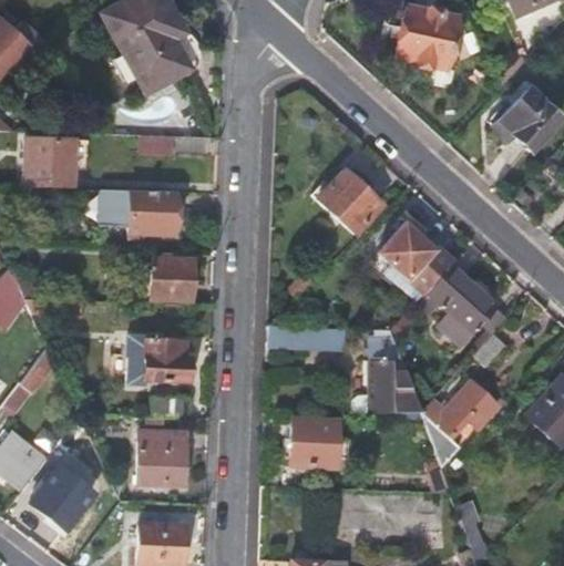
[(149,92),(192,69),(174,38),(185,31),(167,0),(126,0),(105,12),(149,92)]
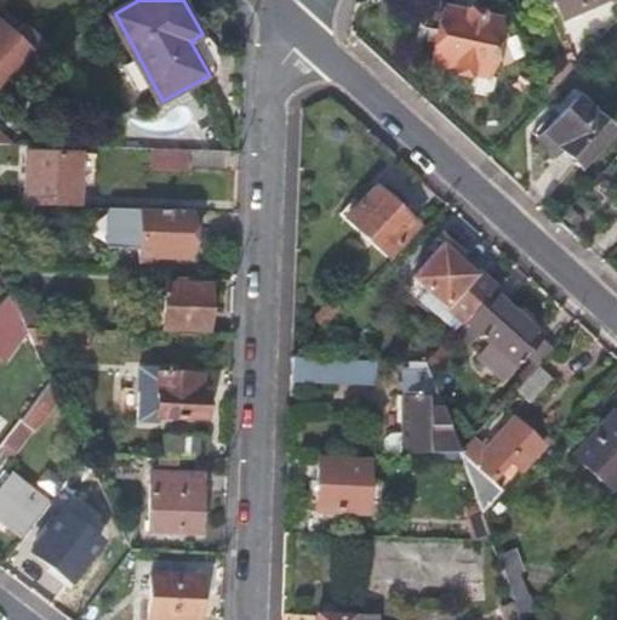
[(559,0),(566,16),(600,0),(559,0)]
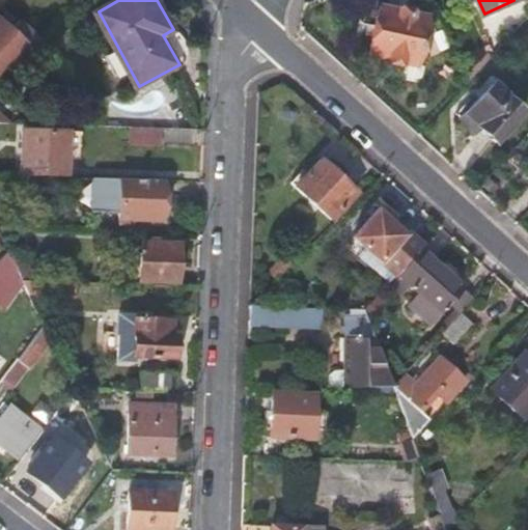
[(370,57),(420,65),(429,14),(381,4),(370,57)]
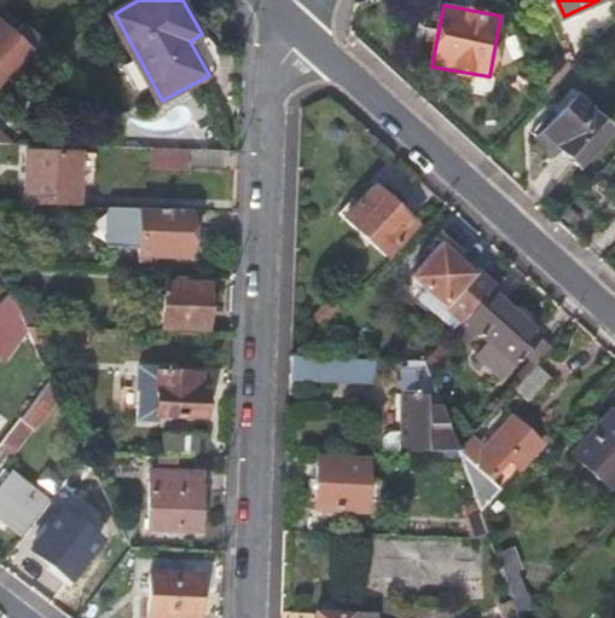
[(21,78),(40,56),(0,19),(0,81),(12,69),(21,78)]
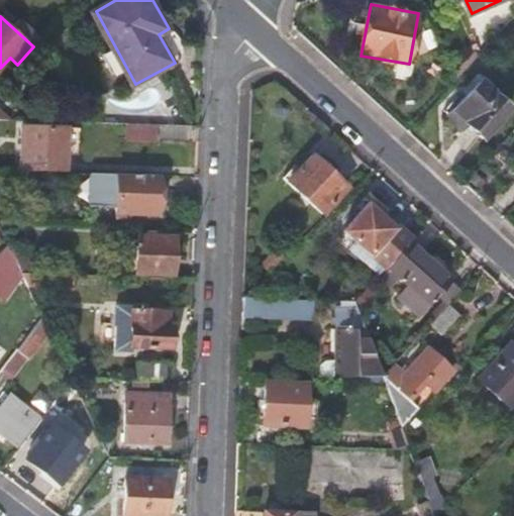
[(409,64),(391,61),(389,70),(395,75),(404,77),(412,74),(414,63),(409,63),(409,64)]
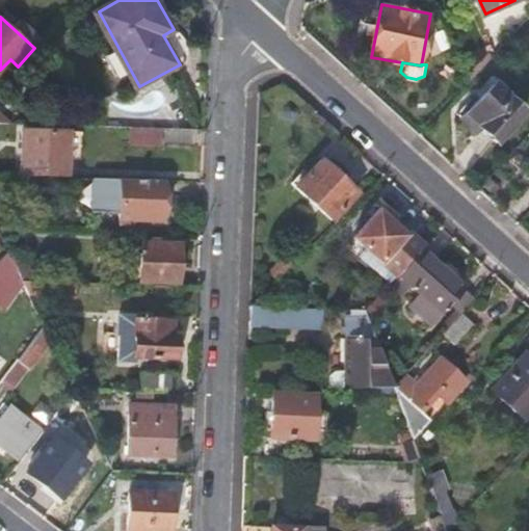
[(460,121),(476,135),(482,128),(499,142),(528,110),(496,80),(460,121)]
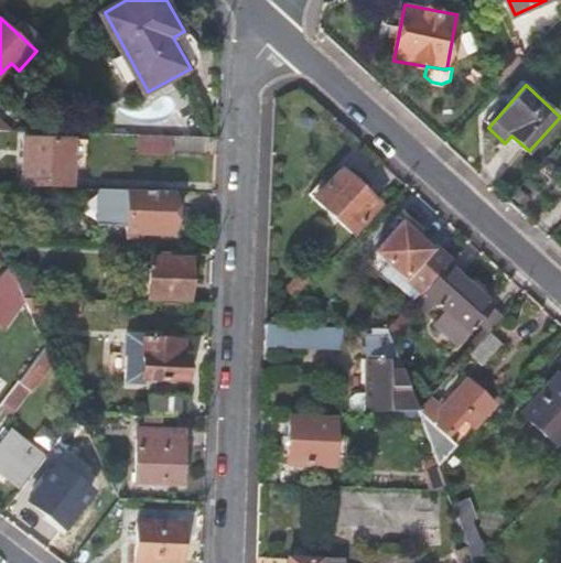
[(173,134),(140,134),(140,152),(173,152),(173,134)]
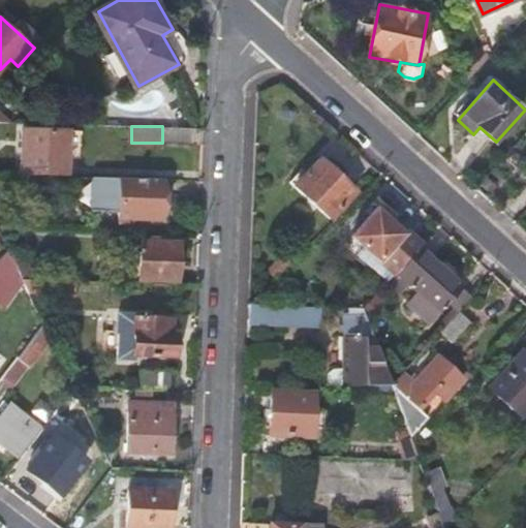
[(22,127),(21,174),(69,175),(69,128),(22,127)]
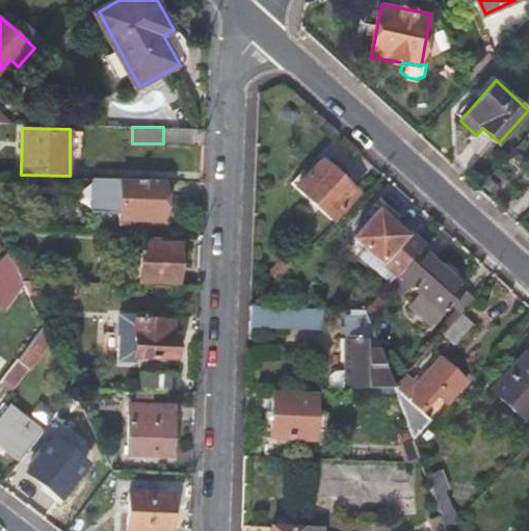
[(334,219),(360,192),(322,158),(296,185),(334,219)]
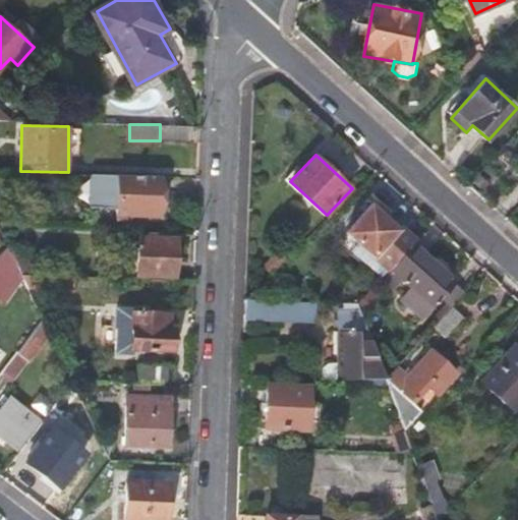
[(161,175),(94,174),(93,207),(120,207),(119,218),(133,219),(133,214),(160,214),(161,175)]
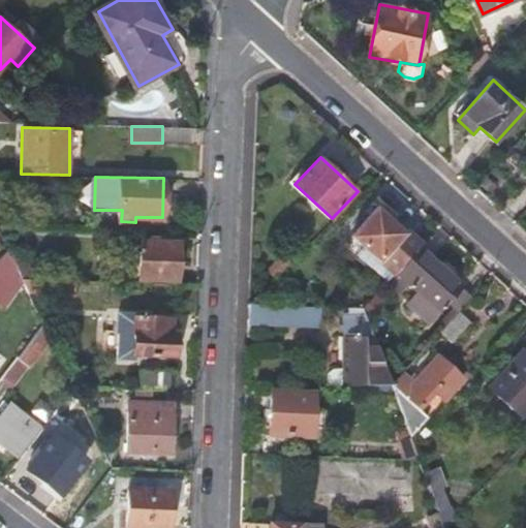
[(352,235),(395,273),(398,270),(420,246),(424,241),(410,228),(406,234),(377,208),(352,235)]
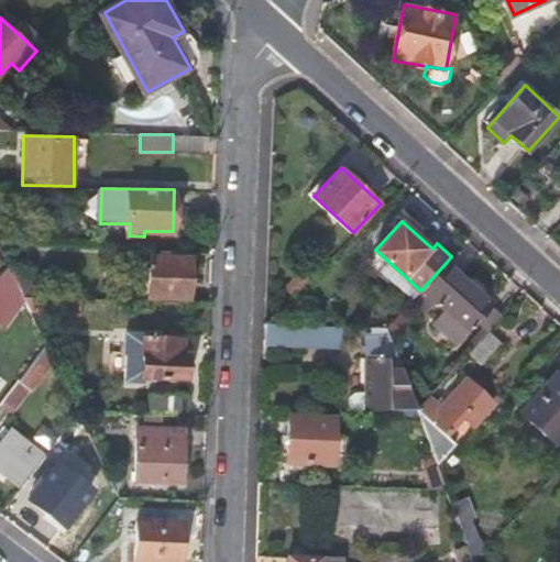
[(193,299),(194,255),(152,253),(150,298),(193,299)]
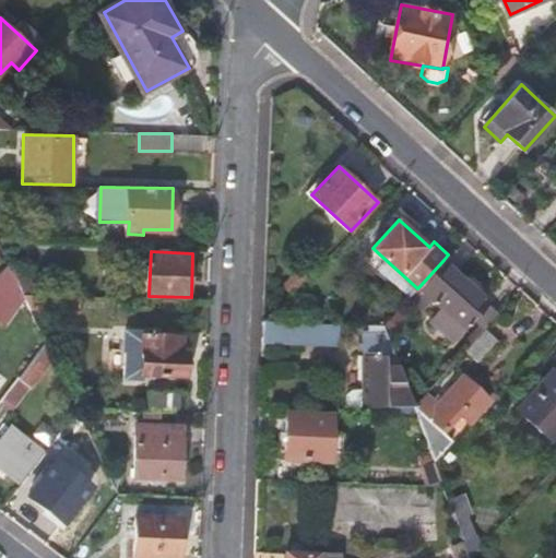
[(486,300),(444,260),(421,285),(434,297),(442,306),(430,319),(451,337),(473,313),(486,300)]
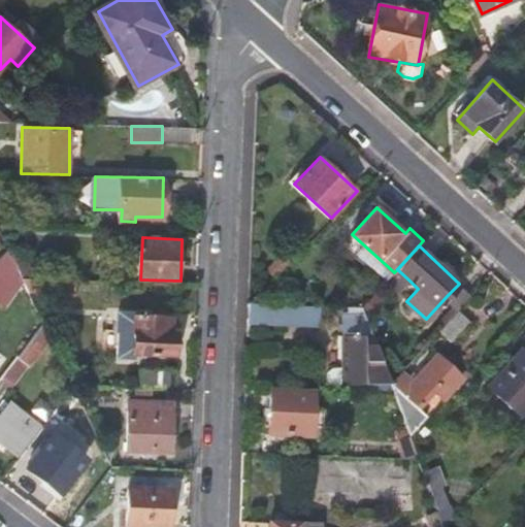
[(0,301),(5,305),(25,280),(24,277),(9,246),(0,259),(0,301)]
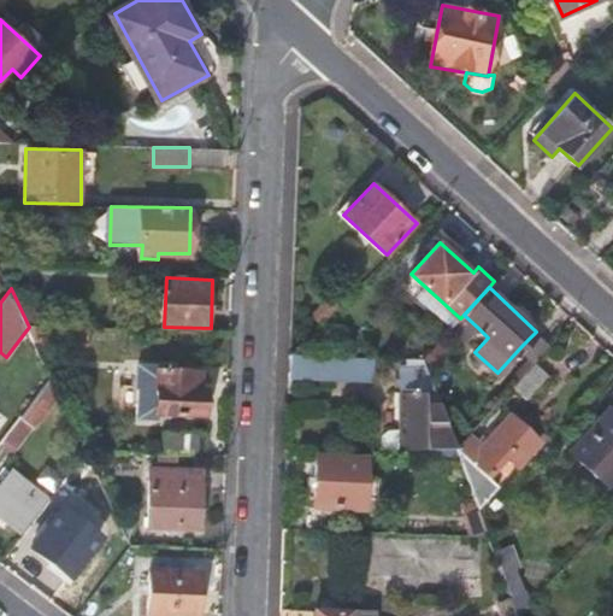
[(313,314),(323,324),(342,305),(332,294),(313,314)]
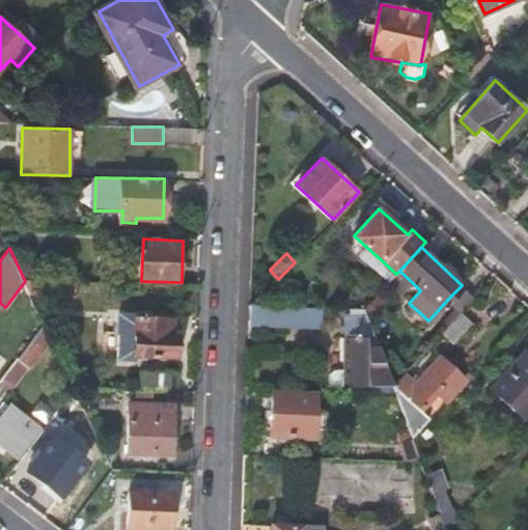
[(412,282),(399,271),(396,274),(392,278),(405,290),(412,282)]
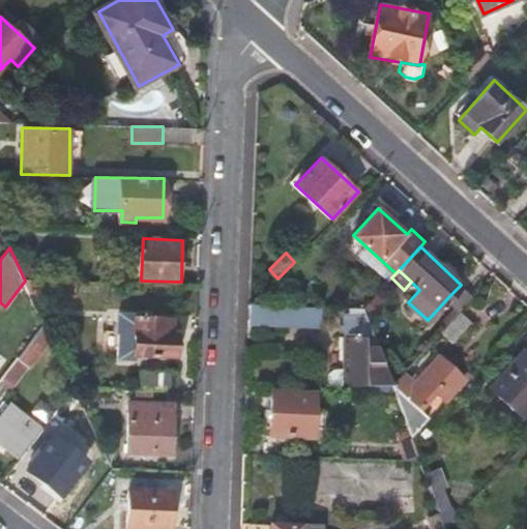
[(44,291),(38,278),(24,278),(25,281),(31,293),(44,291)]
